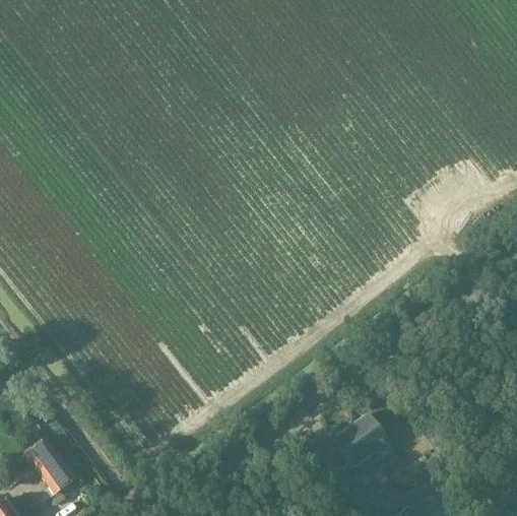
[(369,411),(333,438),(354,467),(390,441),(369,411)]
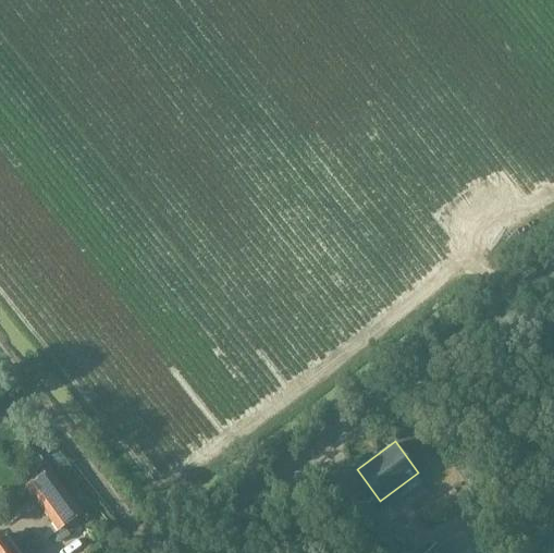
[(51,465),(26,482),(59,529),(84,511),(51,465)]
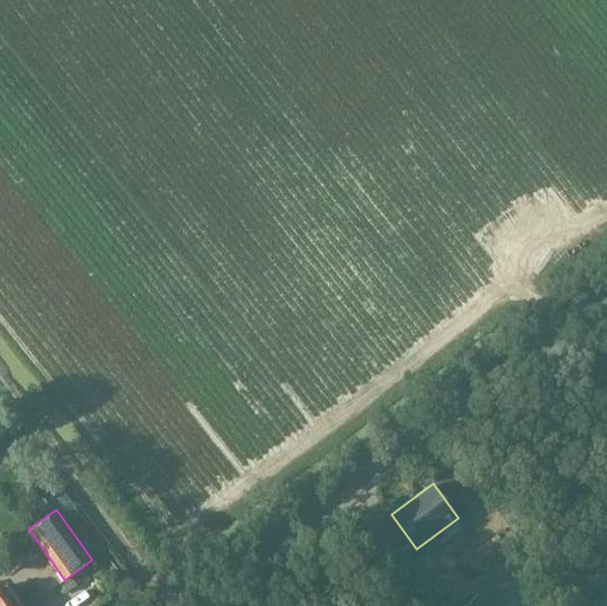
[(0,605),(24,605),(7,582),(0,587),(0,605)]
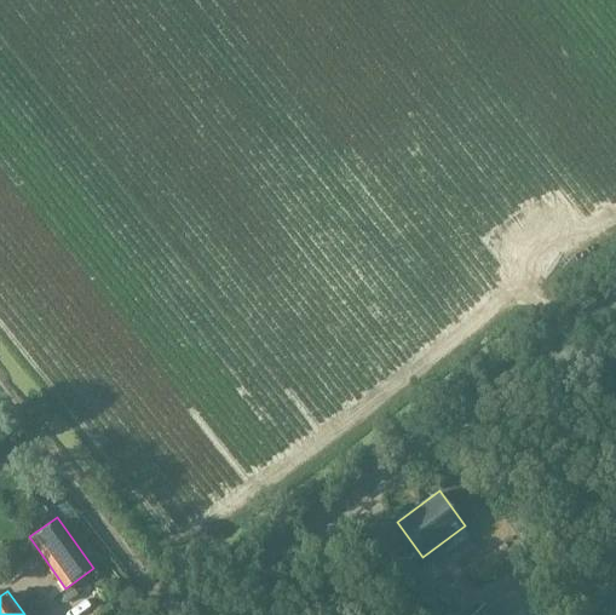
[(501,614),(485,599),(471,614),(501,614)]
